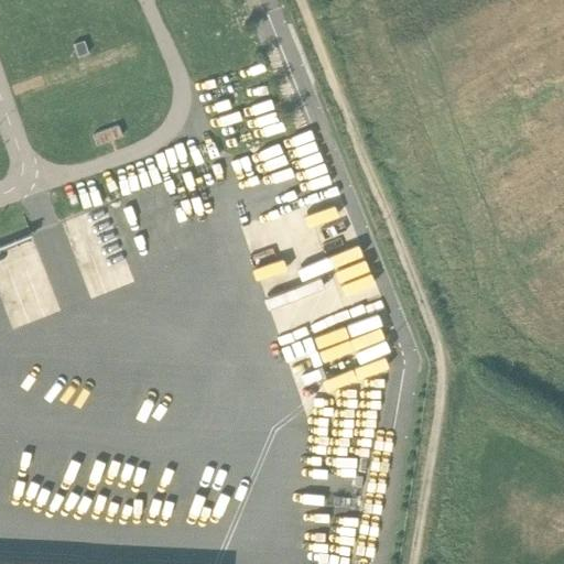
[(90,55),(86,41),(74,44),(78,58),(90,55)]
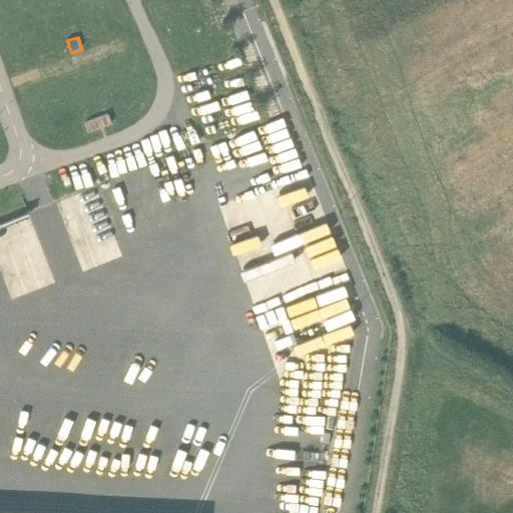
[(112,125),(109,114),(85,122),(88,132),(112,125)]
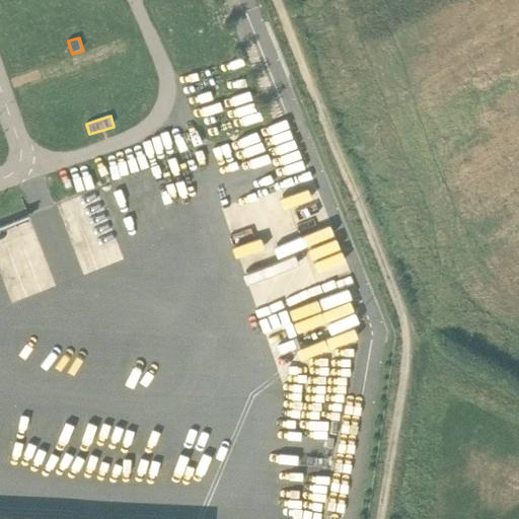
[(267,151),(192,178),(262,370),(276,365),(337,344),(267,151)]
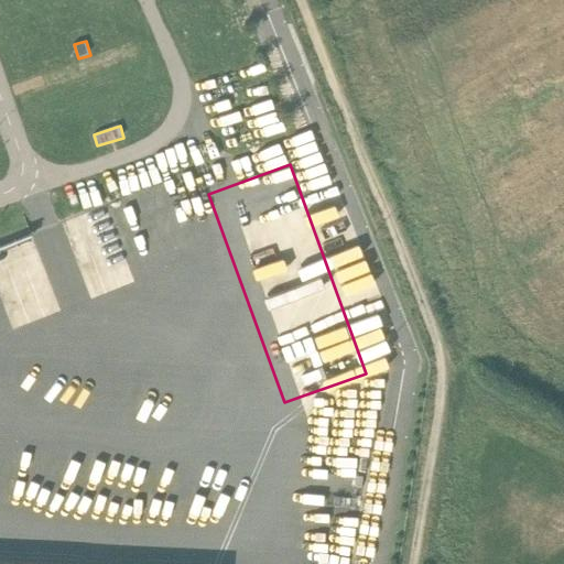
[(0,247),(0,278),(21,329),(50,317),(28,261),(42,256),(33,234),(0,247)]
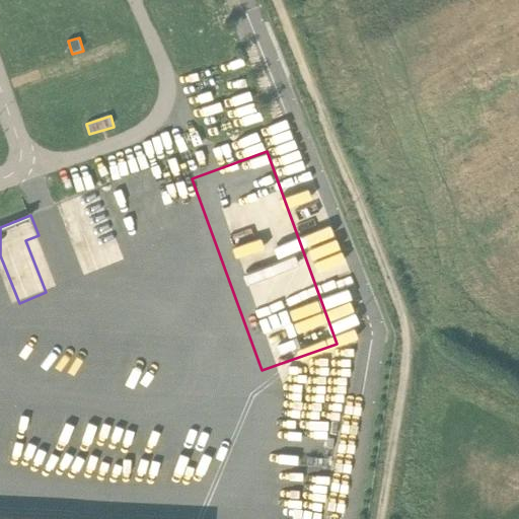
[(258,395),(257,449),(309,450),(310,396),(258,395)]
